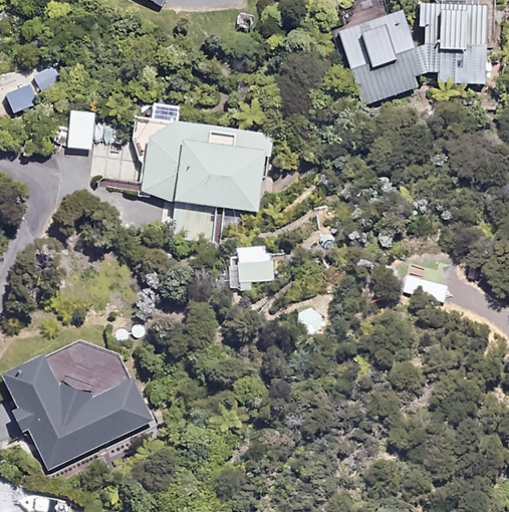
[(417,88),(414,74),(436,72),(436,73),(436,83),(486,83),(486,6),(422,6),(422,42),(412,45),(407,23),(401,25),(399,16),(336,32),(354,104),(417,88)]
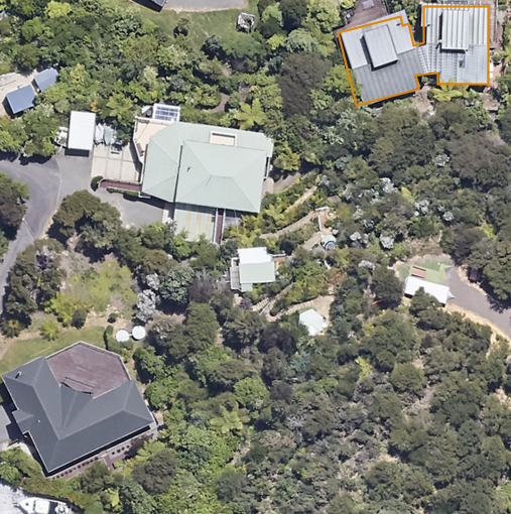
[(95,114),(73,111),(68,146),(91,149),(95,114)]
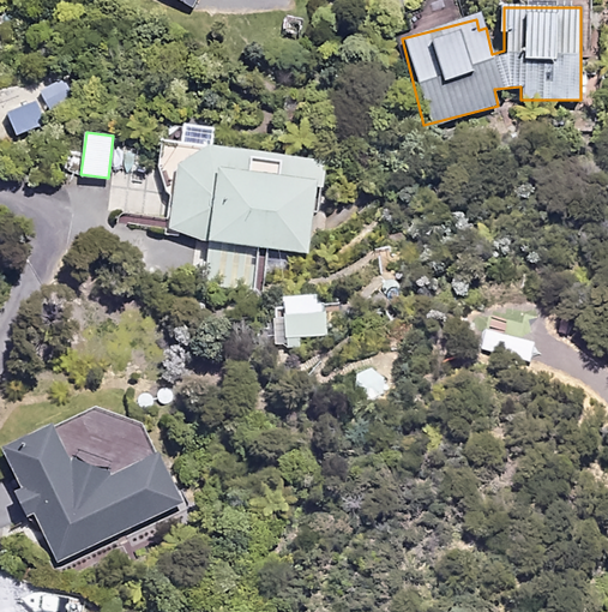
[(319,159),(180,142),(169,234),(308,251),(319,159)]
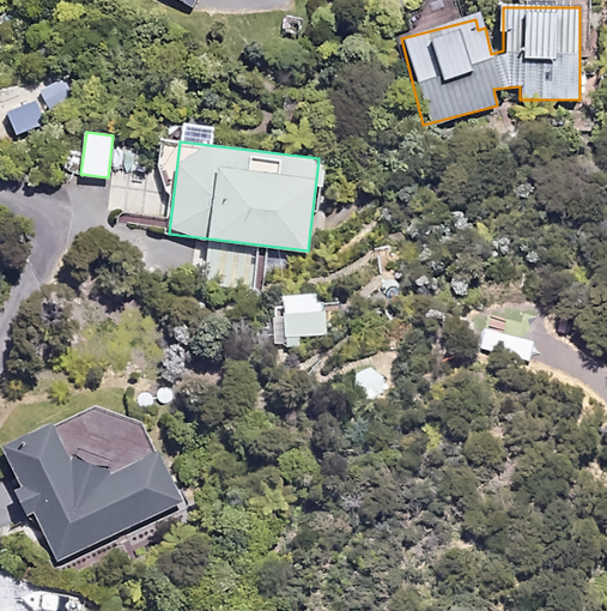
[(250,252),(204,247),(200,276),(248,280),(250,252)]
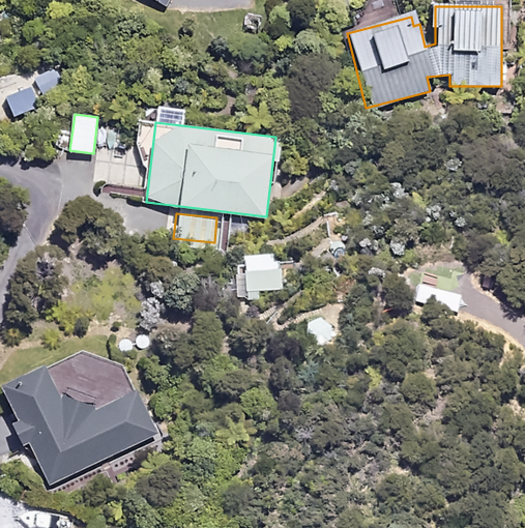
[(269,253),(236,254),(237,290),(270,289),(269,253)]
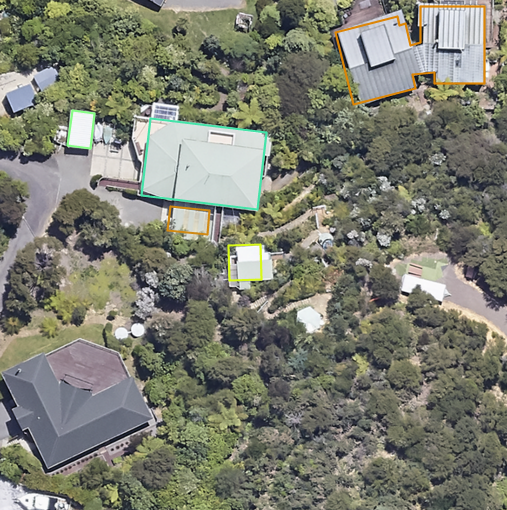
[(50,357),(8,376),(21,406),(14,409),(26,434),(32,431),(49,467),(150,422),(130,377),(92,394),(78,389),(62,383),(50,357)]
